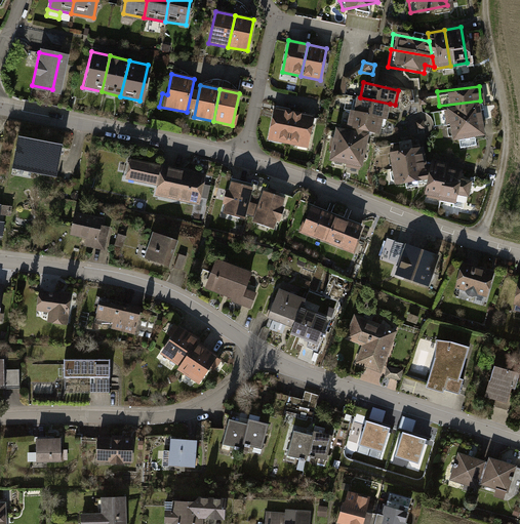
[(360,97),(355,96),(352,111),(383,118),(387,119),(390,104),(360,97)]
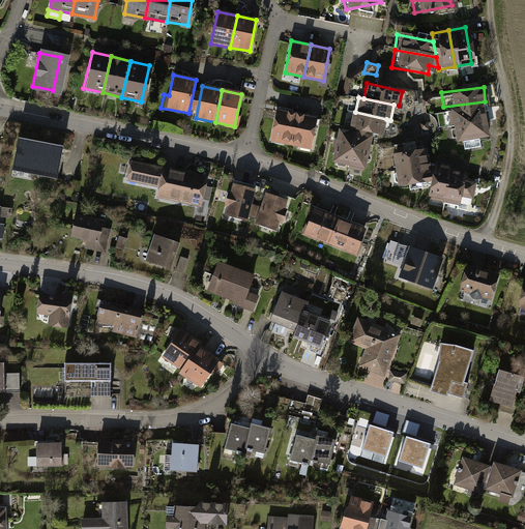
[(485,101),(443,107),(445,125),(449,124),(488,120),(485,101)]
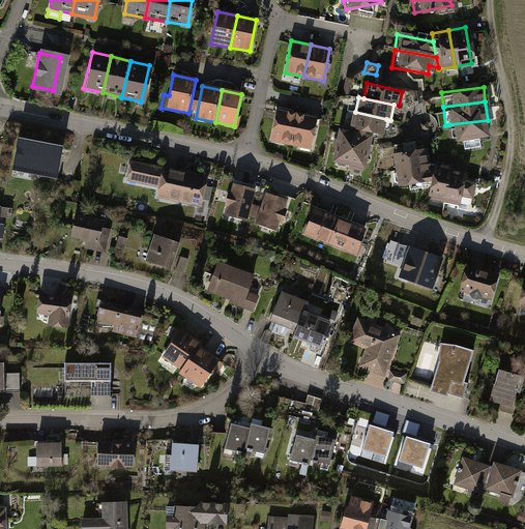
[(289,144),(295,113),(276,109),(269,140),(289,144)]
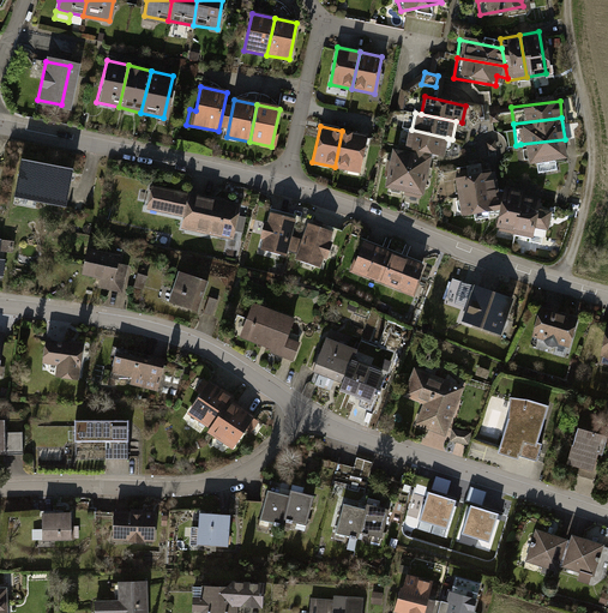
[(411,130),(408,130),(404,150),(410,151),(432,156),(443,158),(447,138),(411,130)]
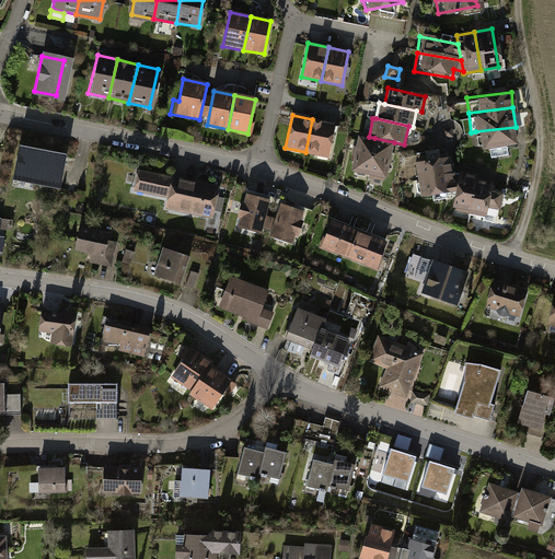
[(326,156),(333,124),(312,119),(305,152),(326,156)]
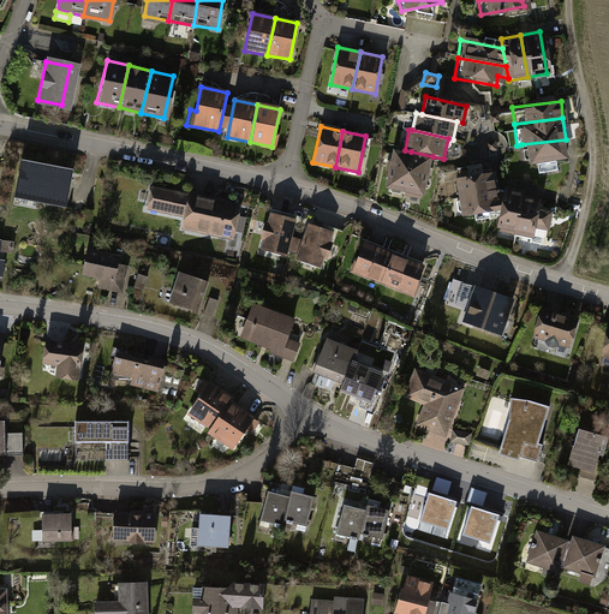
[(566,139),(521,144),(524,164),(568,158),(566,139)]
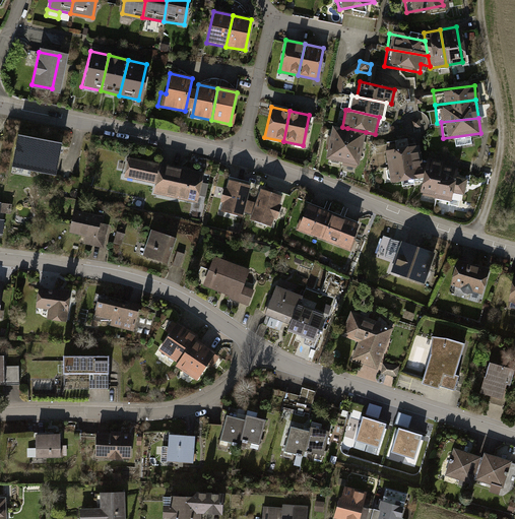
[(342,127),(332,125),(324,158),(339,161),(347,128),(342,127)]
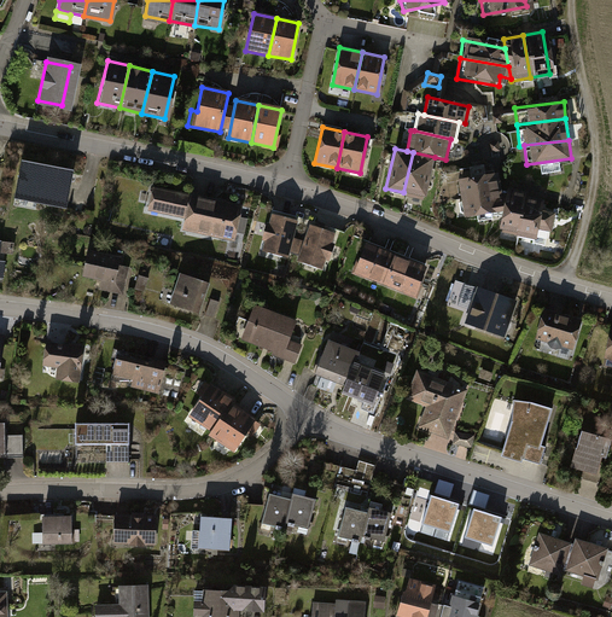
[(435,157),(413,152),(403,192),(426,197),(435,157)]
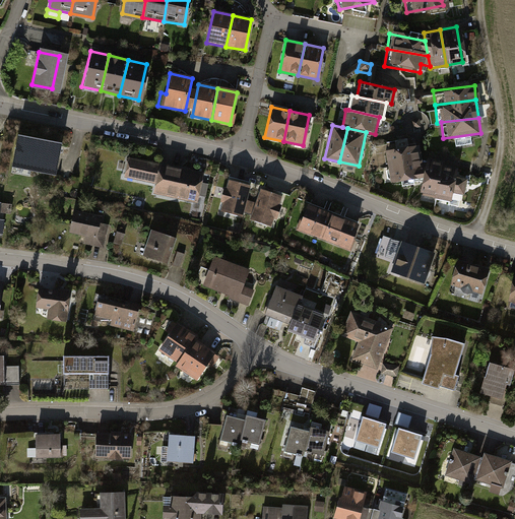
[(16,165),(53,171),(57,149),(40,146),(40,141),(20,138),(16,165)]
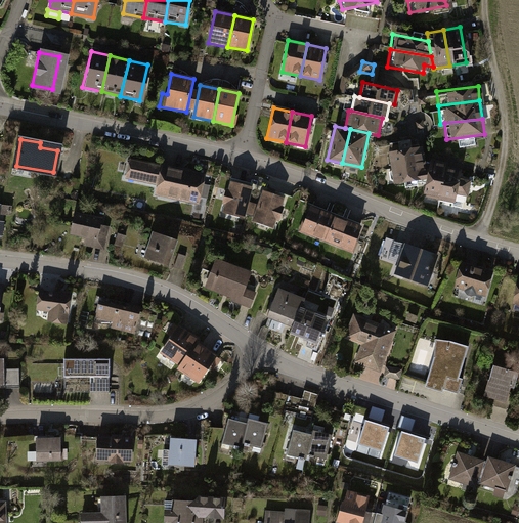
[(414,145),(381,150),(383,165),(416,160),(414,145)]
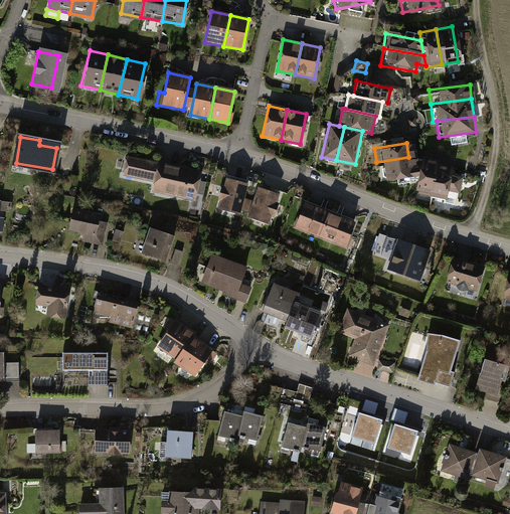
[(151,190),(194,199),(200,170),(126,155),(122,175),(153,182),(151,190)]
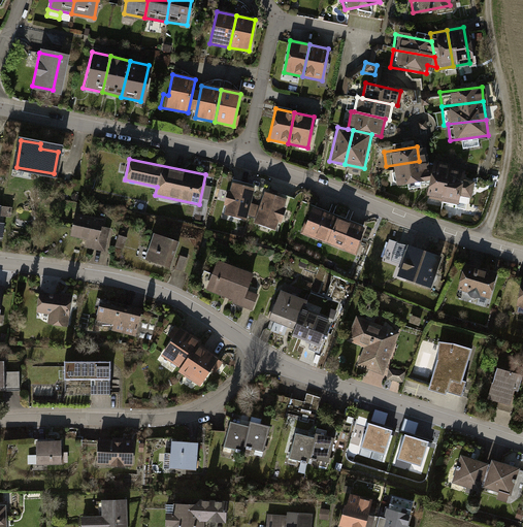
[(419,161),(386,166),(387,186),(422,180),(419,161)]
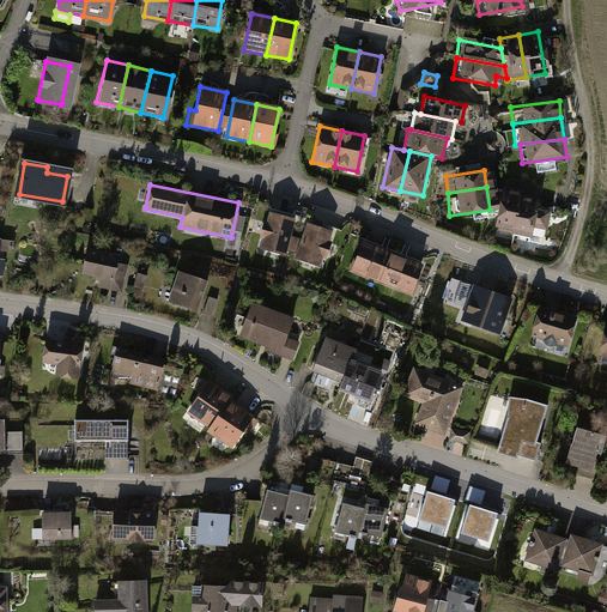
[(523,194),(499,187),(487,228),(510,235),(523,194)]
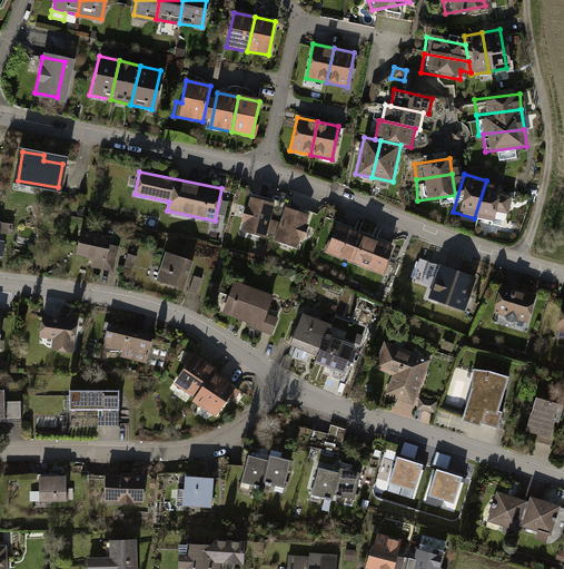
[(506,185),(486,180),(474,218),(496,224),(506,185)]
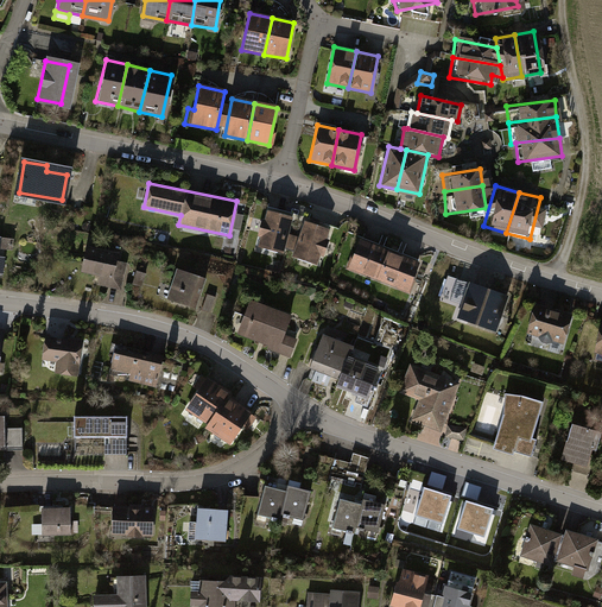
[(286,233),(290,219),(266,212),(255,246),(280,253),(282,247),(286,233)]
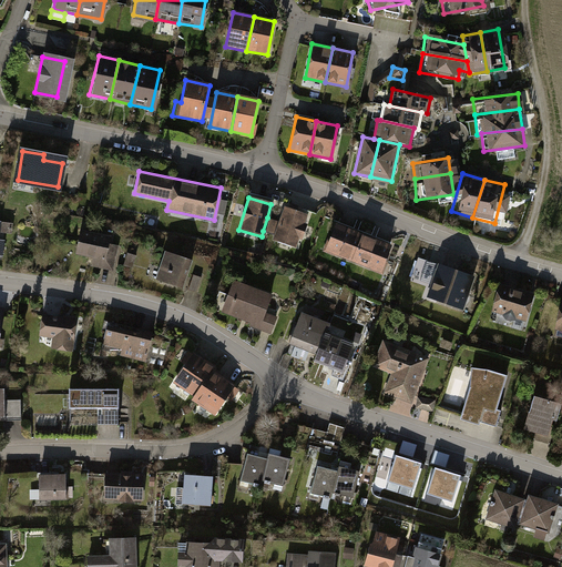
[(295,246),(305,214),(282,208),(278,221),(274,234),(273,240),(295,246)]
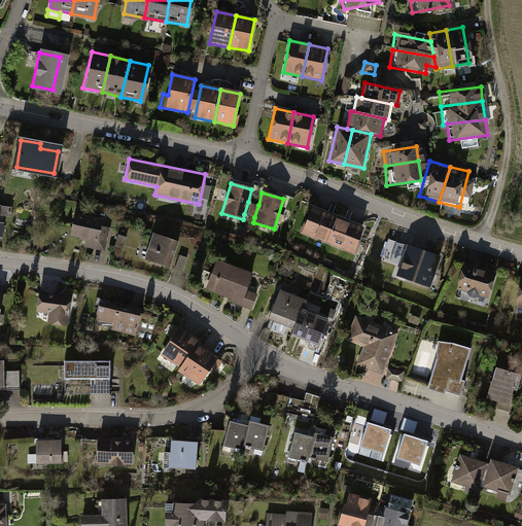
[(254,217),(258,205),(248,202),(244,214),(254,217)]
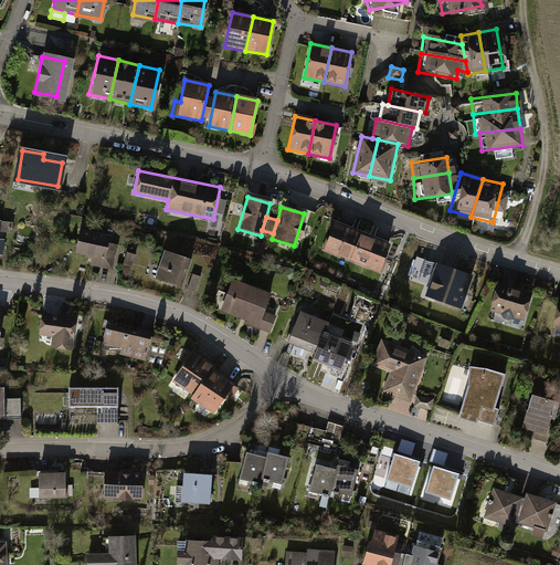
[(324,249),(380,270),(390,243),(334,222),(324,249)]
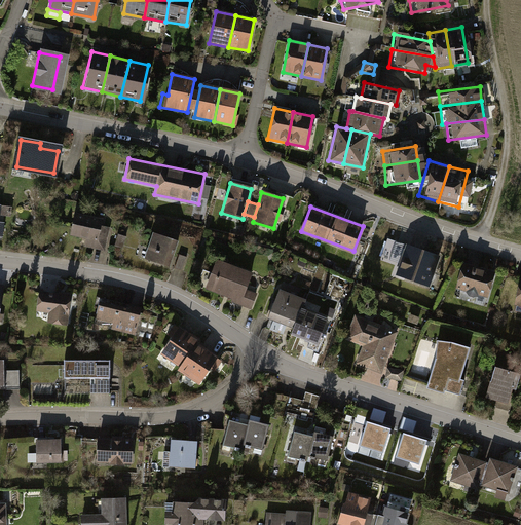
[(101,226),(102,220),(75,214),(70,235),(83,239),(82,246),(102,251),(108,228),(101,226)]
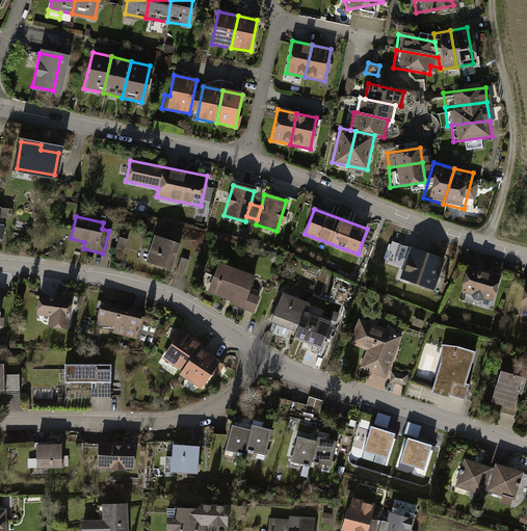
[(168,270),(178,244),(154,235),(143,262),(168,270)]
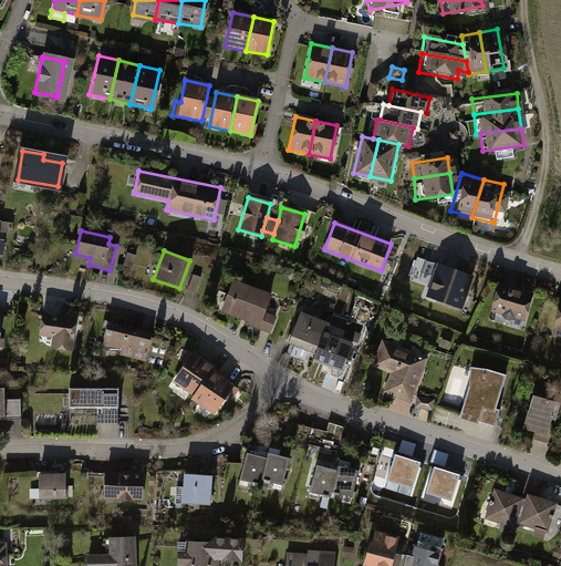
[(425,295),(460,307),(471,276),(435,264),(425,295)]
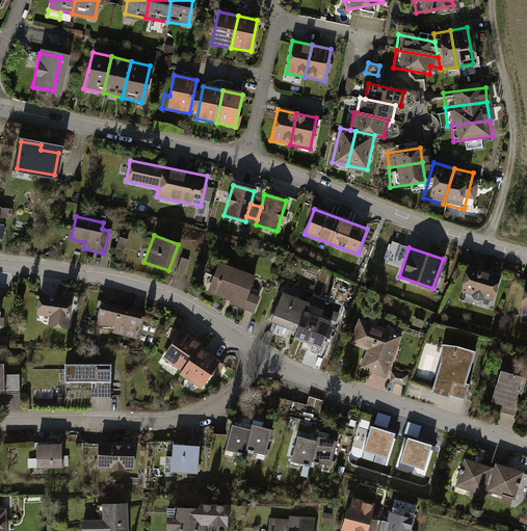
[(247,292),(254,277),(218,264),(207,293),(251,311),(257,296),(247,292)]
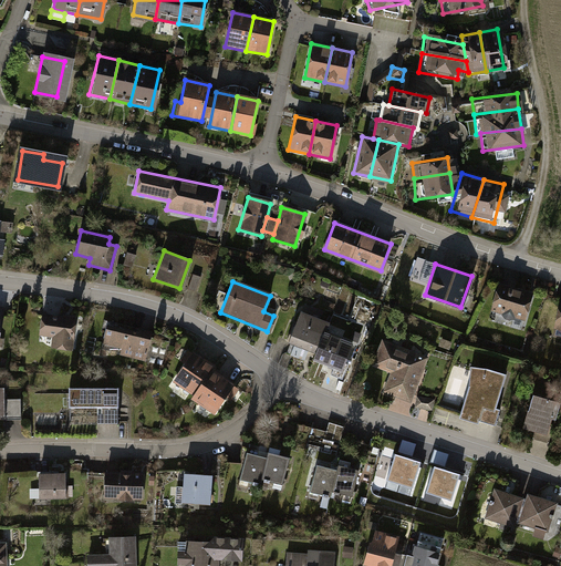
[(525,320),(531,292),(498,285),(491,311),(525,320)]
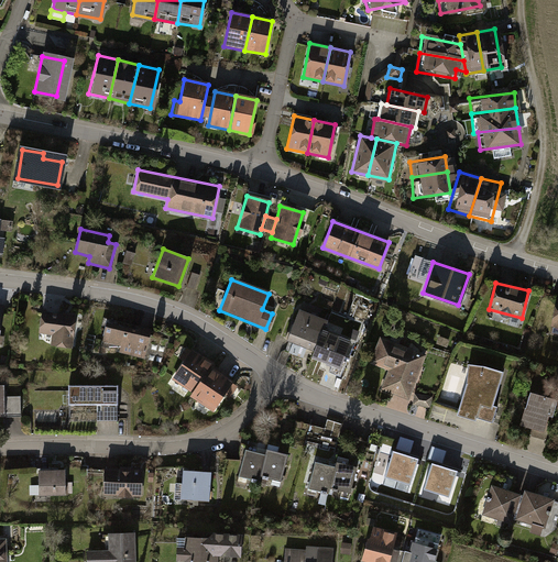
[(557,330),(557,299),(556,299),(548,328),(557,330)]
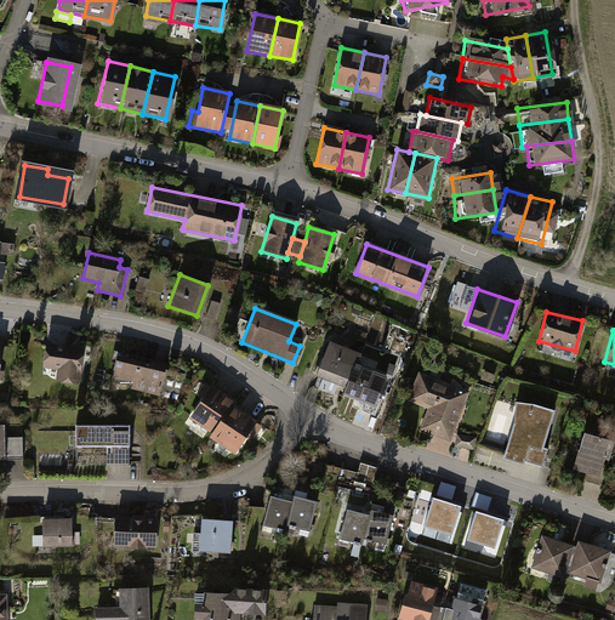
[(52,380),(75,384),(81,350),(44,343),(40,368),(53,370),(52,380)]
